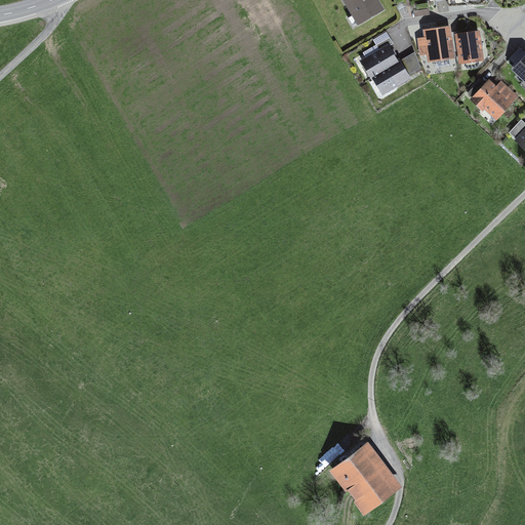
[(384,10),(377,0),(341,0),(352,16),(348,18),(353,29),(384,10)]
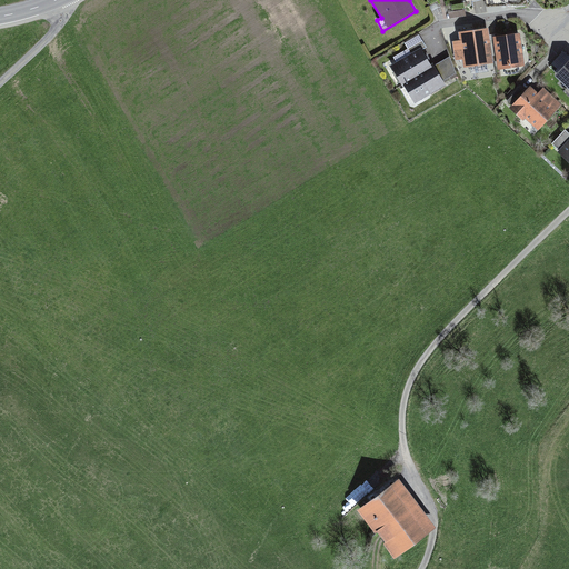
[(495,63),(489,29),(458,35),(463,69),(495,63)]
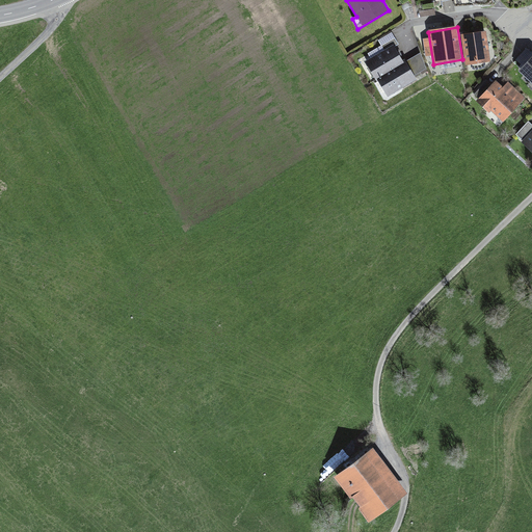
[(487,31),(463,35),(469,67),(493,62),(487,31)]
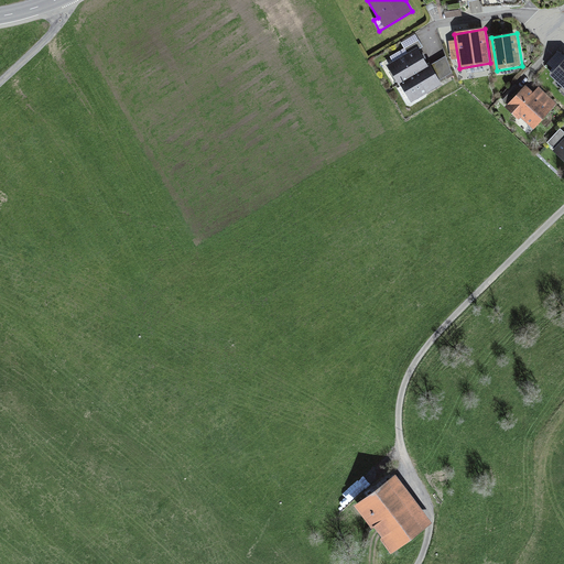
[(429,67),(418,51),(423,49),(419,42),(404,51),(408,55),(387,68),(410,107),(442,86),(438,83),(452,74),(445,57),(429,67)]
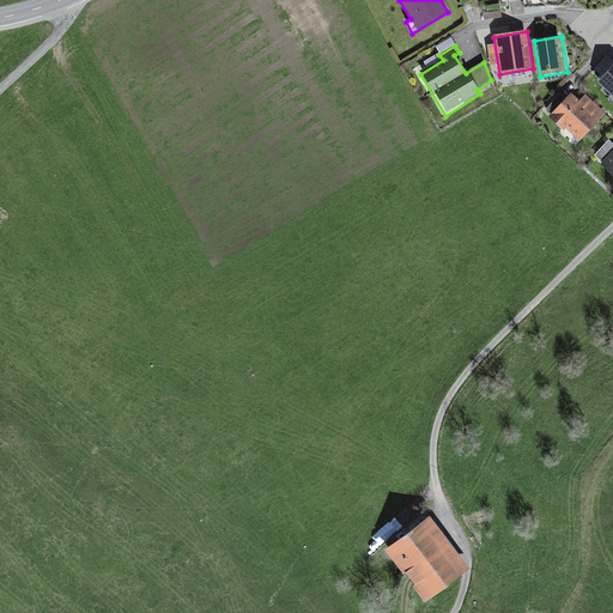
[(612,66),(598,85),(612,98),(612,66)]
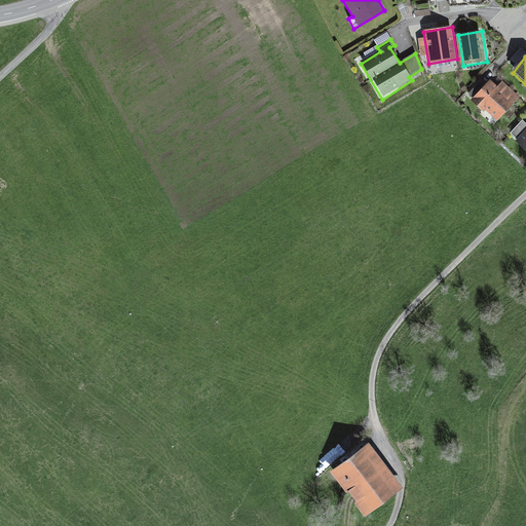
[(497,87),(490,81),(486,84),(482,81),(470,95),(473,99),(470,102),(483,113),(485,111),(497,123),(520,98),(502,81),(497,87)]
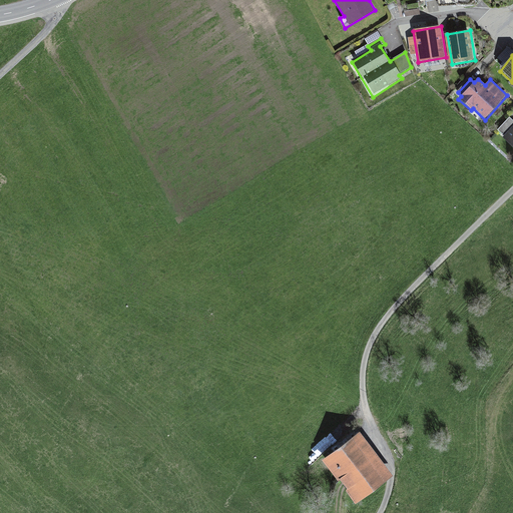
[(512,121),(509,118),(498,130),(504,136),(503,138),(512,146),(512,121)]
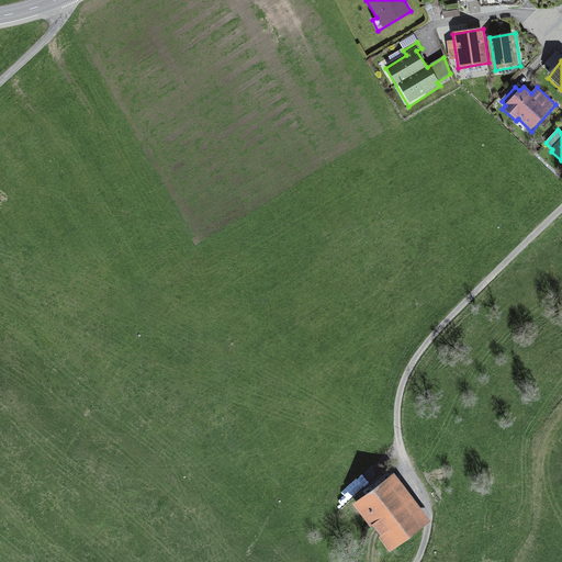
[(394,474),(353,505),(390,553),(429,524),(430,523),(394,474)]
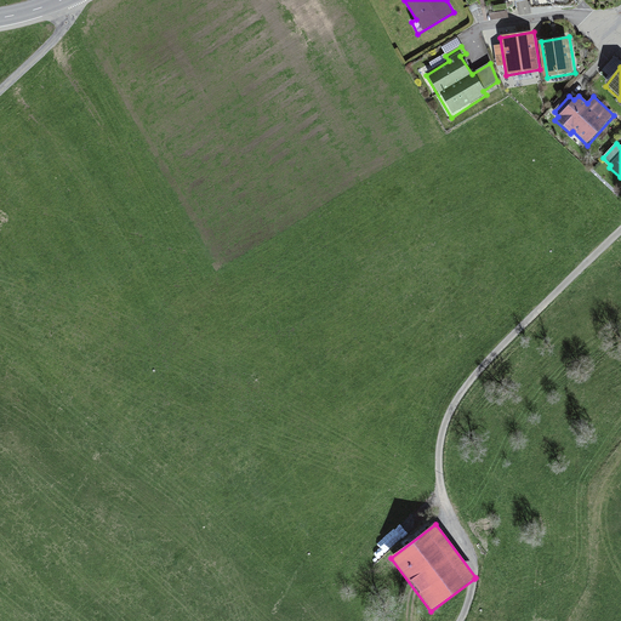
All buildings are outlined.
